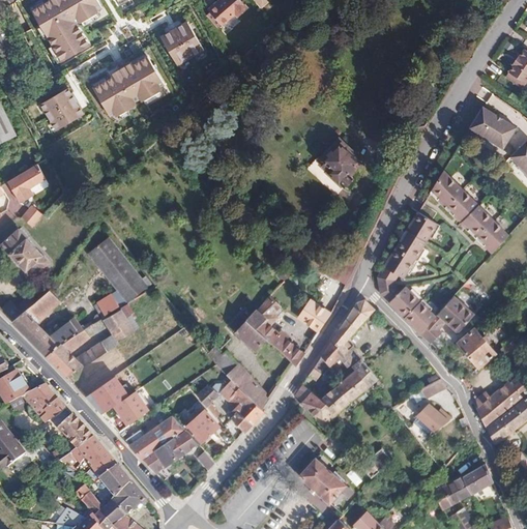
[(50,0),(50,1),(32,11),(61,62),(89,46),(78,25),(98,12),(97,10),(101,7),(97,0),(50,0)]
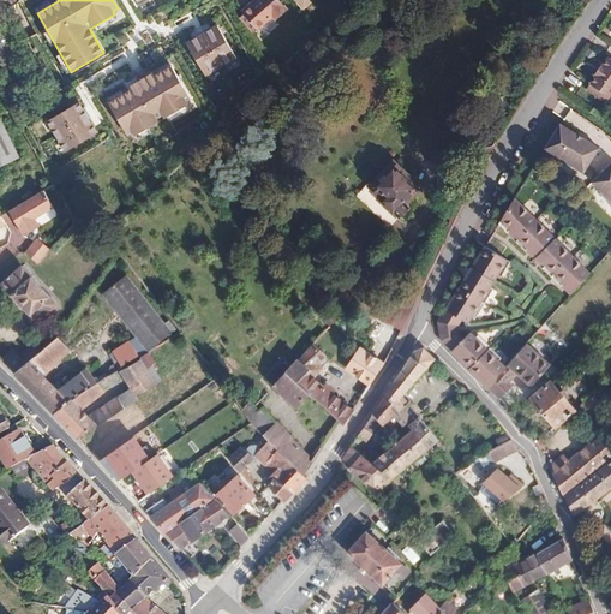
[(267,0),(267,1),(250,15),(250,16),(247,19),(258,34),(262,30),(263,31),(279,17),(282,22),(293,13),(281,0),(267,0)]
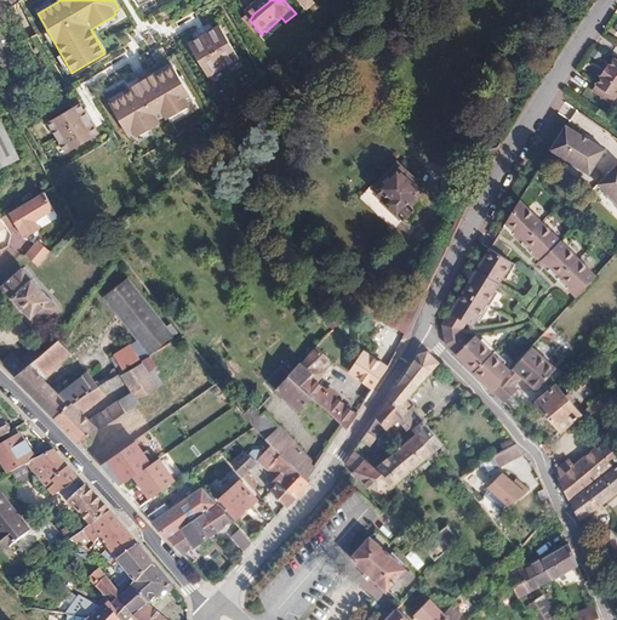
[(262,0),(250,11),(252,15),(269,1),(268,0),(262,0)]
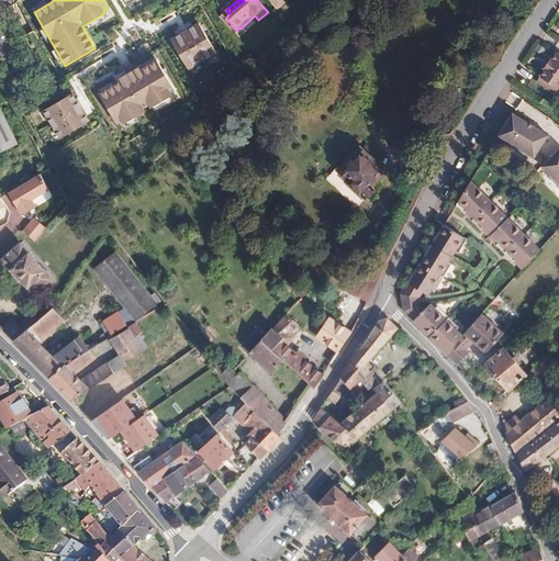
[(176,40),(170,43),(186,73),(214,58),(199,27),(193,31),(193,30),(183,34),(175,38),(176,40)]
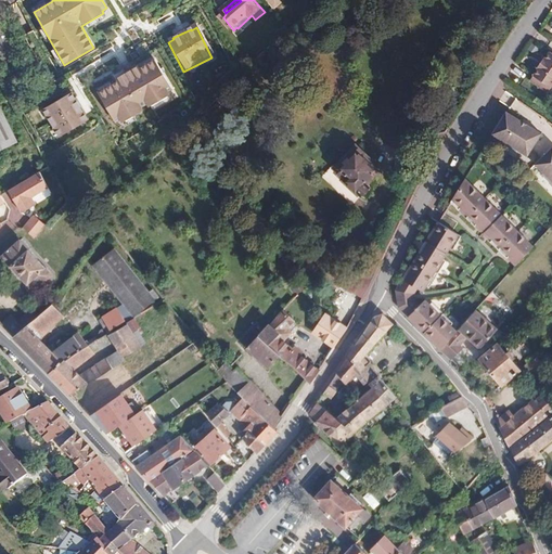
[(533,78),(551,89),(551,87),(551,49),(548,56),(547,55),(540,64),(541,65),(533,78)]
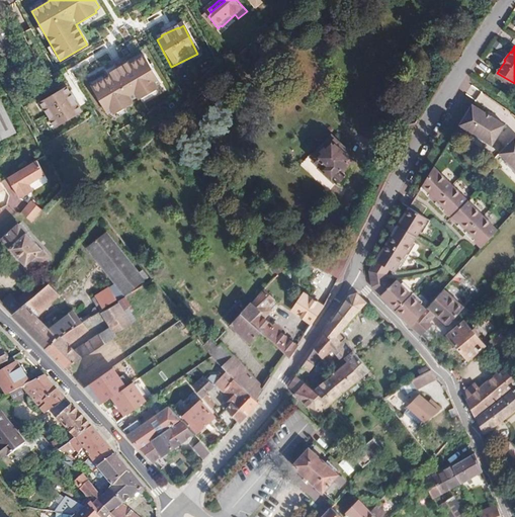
[(90,89),(105,116),(111,113),(112,117),(131,107),(129,104),(136,100),(138,103),(157,93),(155,89),(160,87),(144,59),(130,67),(125,60),(115,65),(105,71),(109,79),(90,89)]
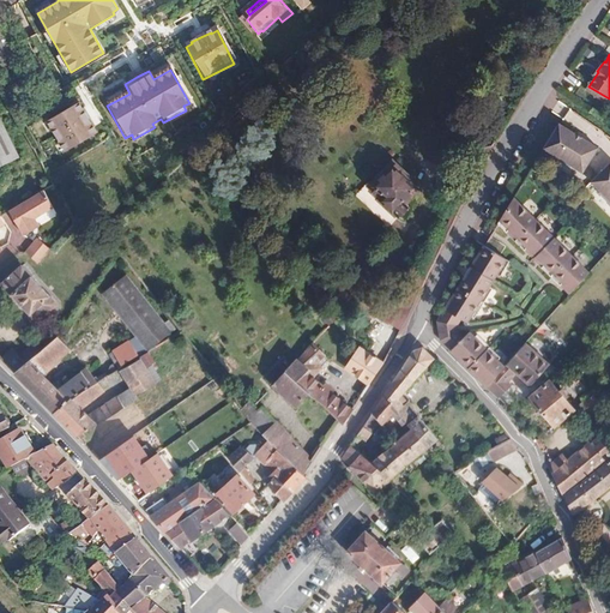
[(79,110),(77,104),(43,121),(60,154),(92,137),(90,131),(91,130),(86,119),(82,110),(79,110)]
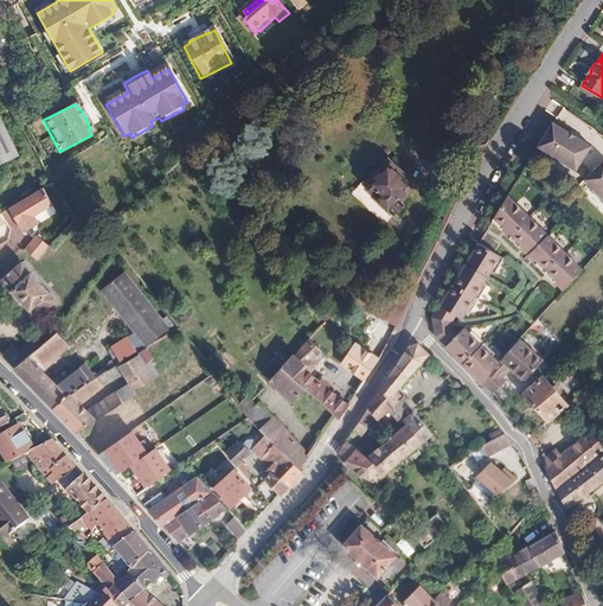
[(592,146),(556,122),(540,146),(550,152),(549,154),(566,166),(568,164),(577,170),(592,146)]
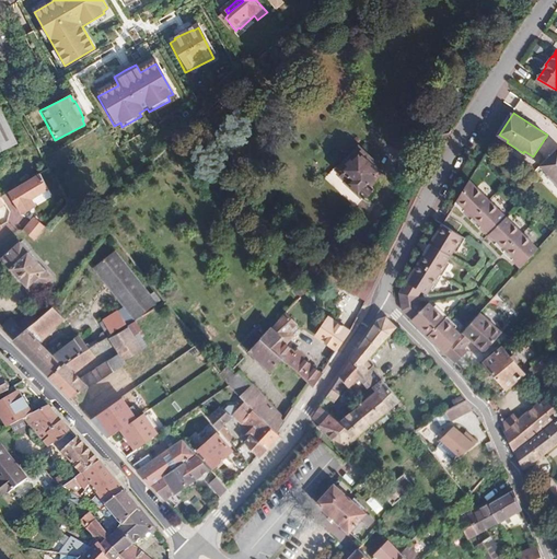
[(0,151),(10,146),(0,125),(0,151)]
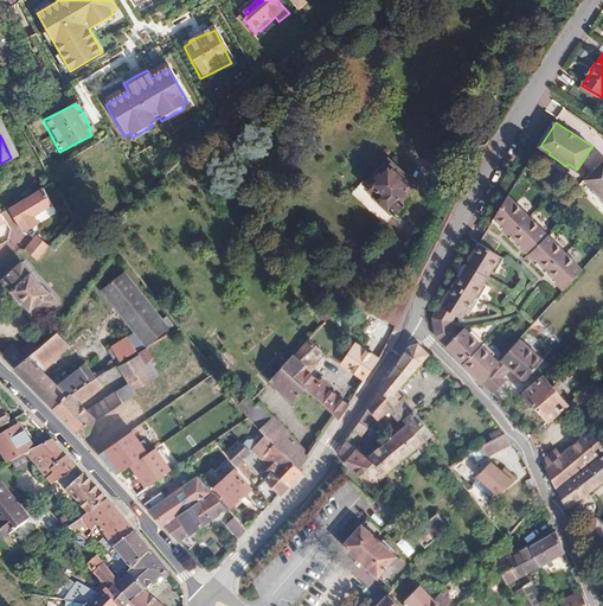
[(602,161),(587,178),(595,186),(594,187),(602,198),(602,161)]
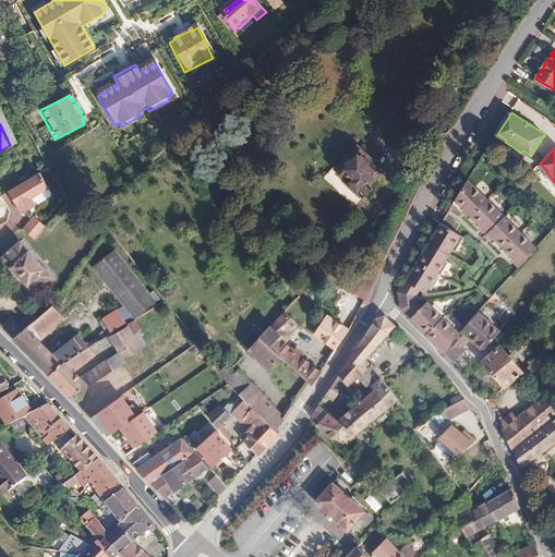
[(362,157),(353,149),(334,172),(344,181),(340,183),(360,201),(371,189),(366,185),(375,177),(359,161),(362,157)]
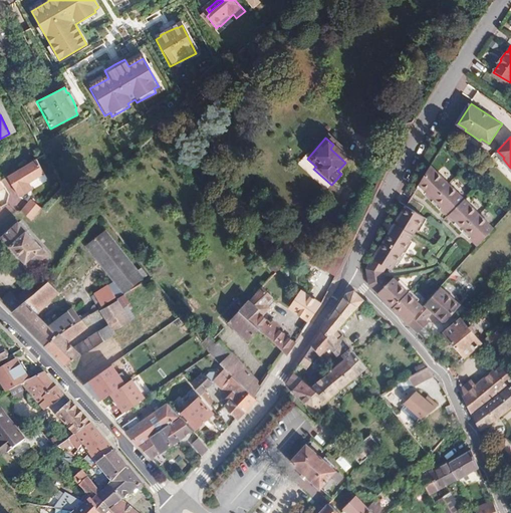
[(6,176),(18,196),(31,189),(28,182),(42,174),(36,161),(6,176)]
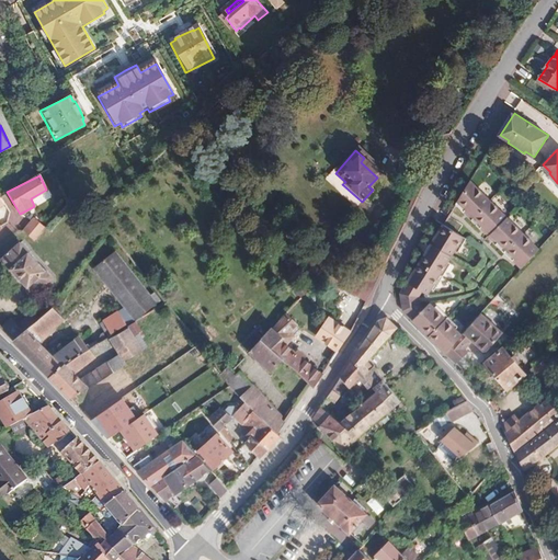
[(454,206),(462,213),(464,210),(471,219),(469,221),(478,229),(480,227),(497,243),(494,246),(511,262),(514,259),(522,267),(538,249),(469,182),(454,206)]
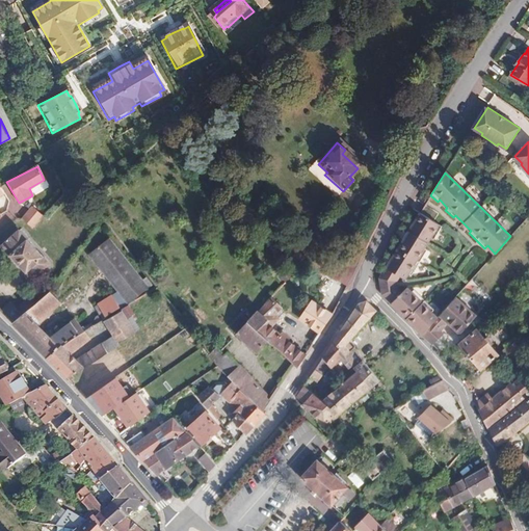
[(447,208),(440,200),(438,202),(445,210),(447,208)]
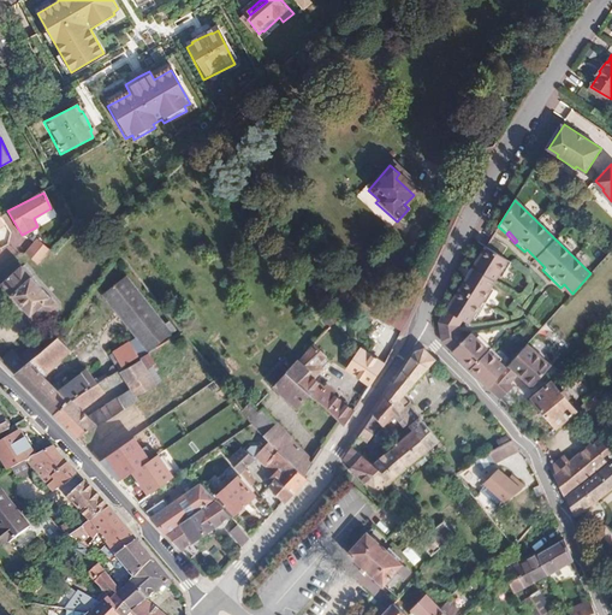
[(47,254),(37,244),(25,255),(34,266),(47,254)]
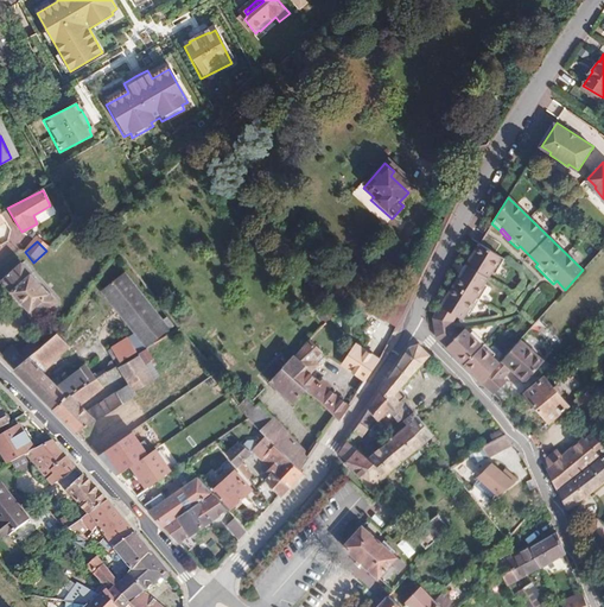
[(493,276),(502,260),(477,245),(469,257),(458,273),(447,290),(430,317),(440,324),(449,323),(452,317),(459,321),(463,315),(466,316),(484,288),(482,285),(489,273),(493,276)]
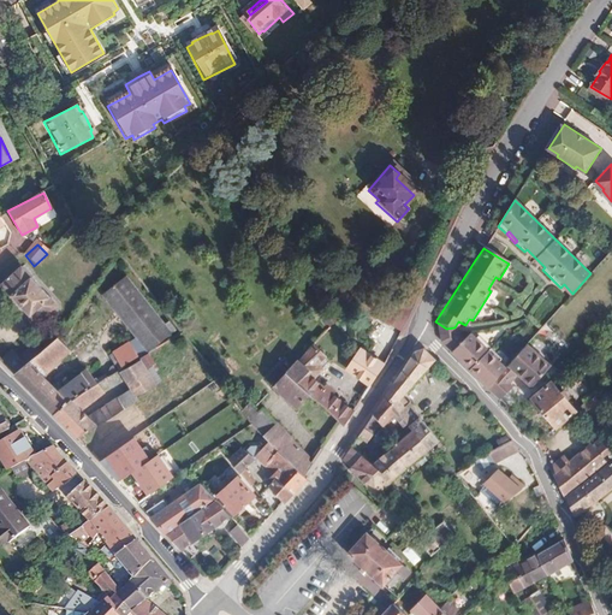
[(545,267),(527,249),(524,252),(542,270),(545,267)]
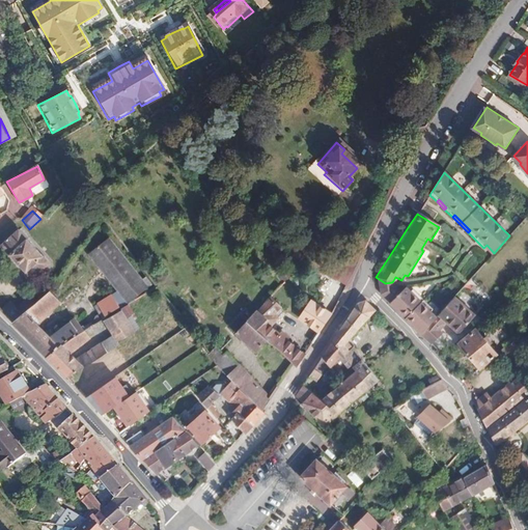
[(34,280),(50,265),(16,232),(1,248),(34,280)]
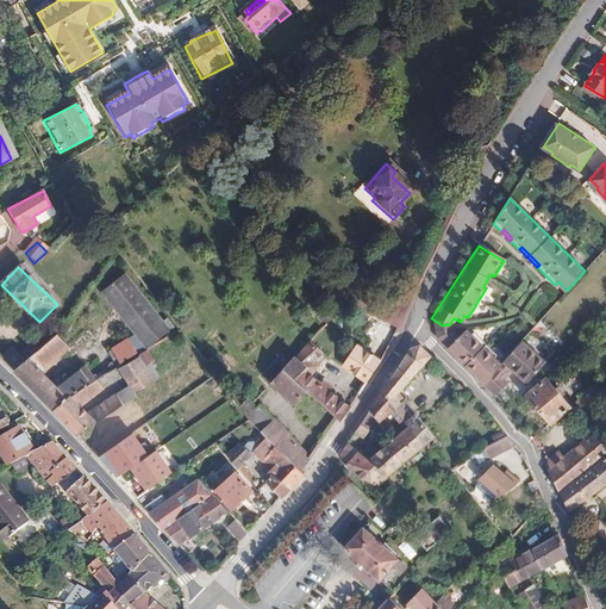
[(125,275),(102,294),(147,350),(173,335),(125,275)]
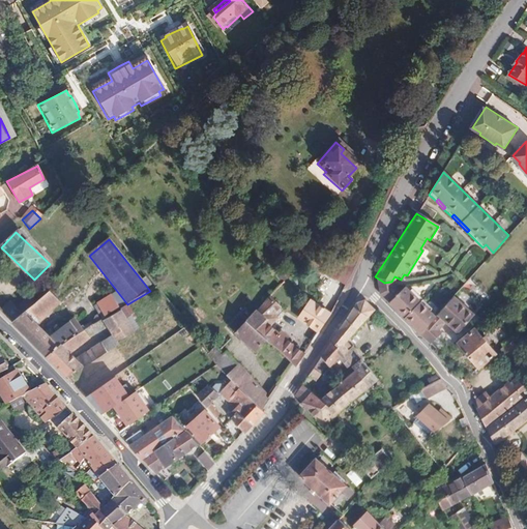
[(493,253),(486,244),(482,247),(491,255),(493,253)]
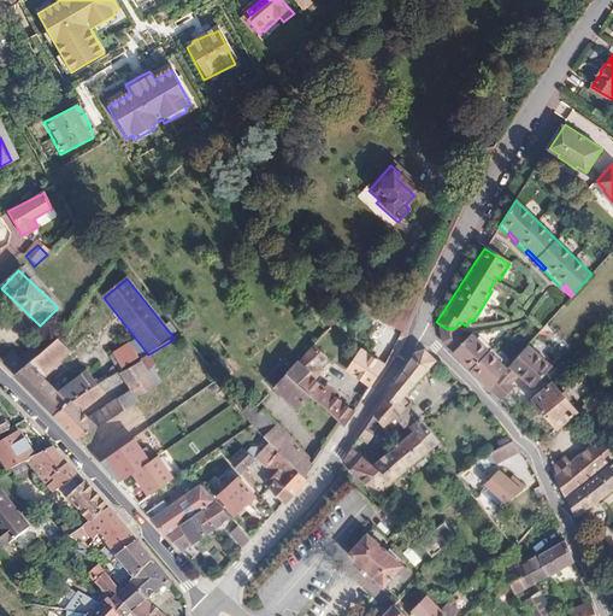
[(392,297),(379,321),(400,332),(412,306),(392,297)]
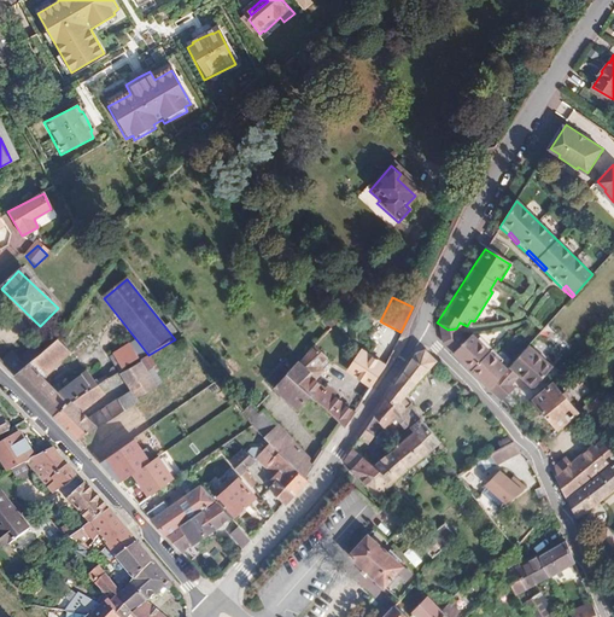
[(325,319),(332,327),(335,324),(329,315),(325,319)]
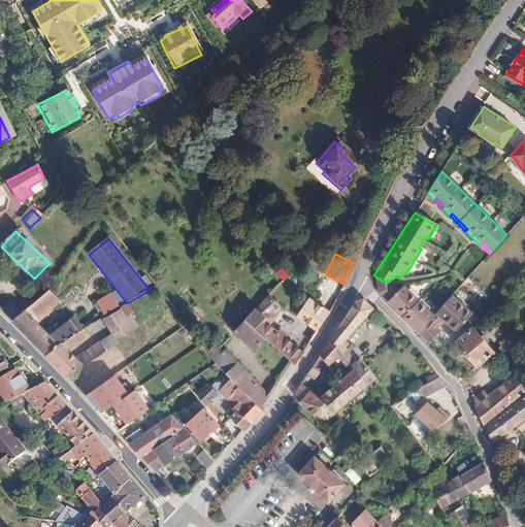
[(408,317),(422,329),(435,314),(427,306),(429,304),(407,286),(404,289),(400,285),(395,290),(390,286),(383,287),(380,292),(389,299),(408,317)]
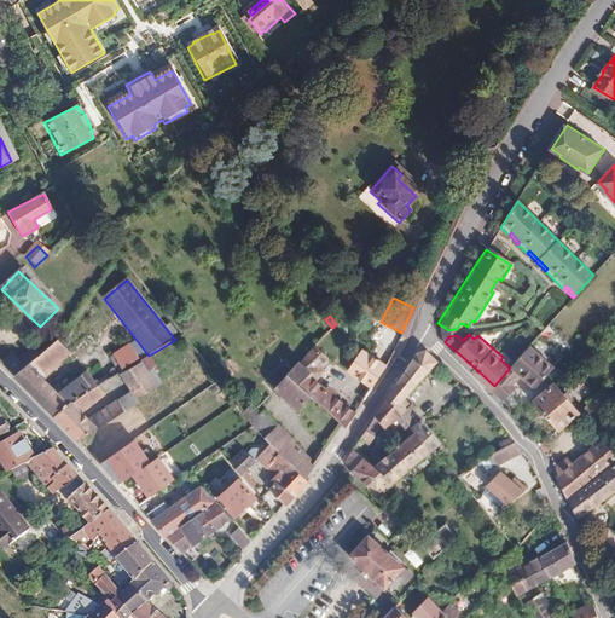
[(73,402),(93,388),(81,373),(59,392),(44,377),(70,354),(59,340),(29,363),(16,376),(35,396),(54,414),(71,399),(73,402)]
